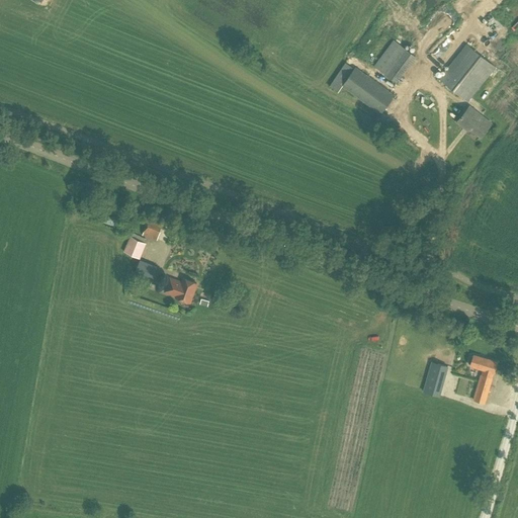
[(466,0),(464,2),(471,9),(480,0),(466,0)]
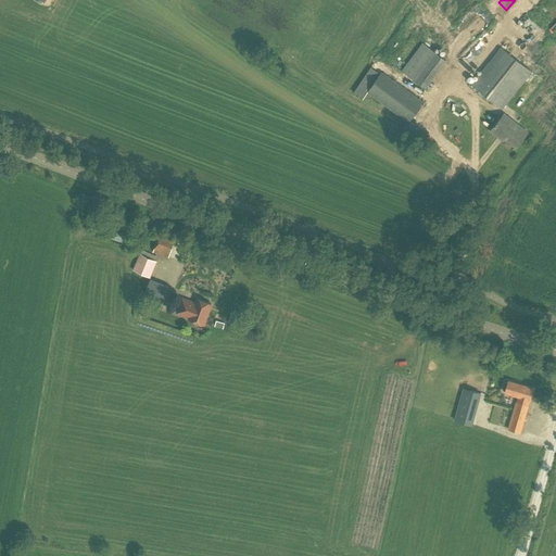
[(526,0),(522,3),(529,9),(534,3),(540,8),(546,0),(526,0)]
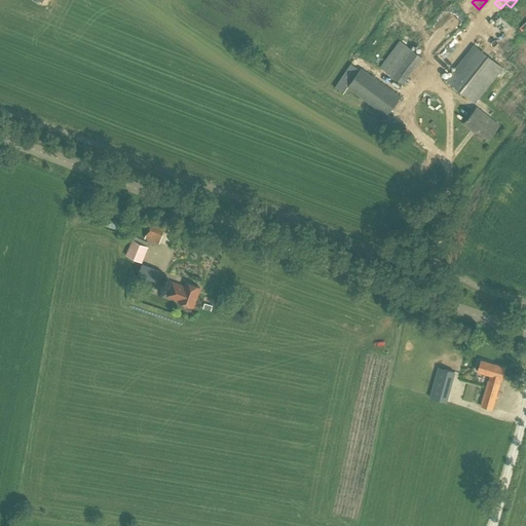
[(480,15),(473,24),(477,28),(484,20),(480,15)]
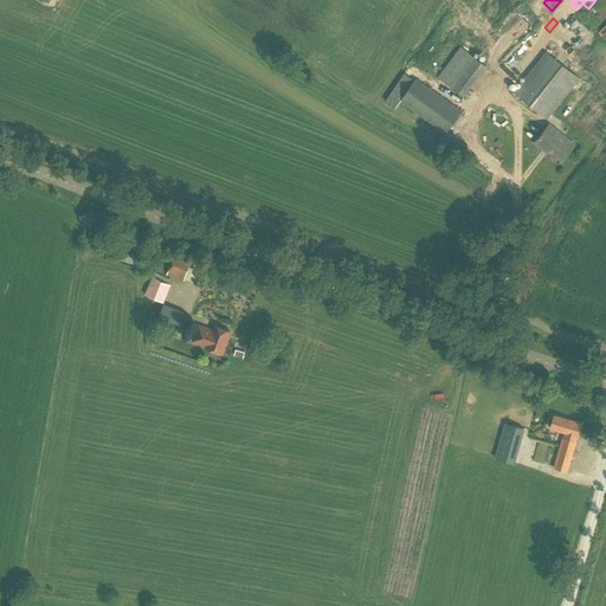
[(487,66),(461,46),(451,58),(447,55),(434,72),(439,75),(437,77),(464,97),(487,66)]
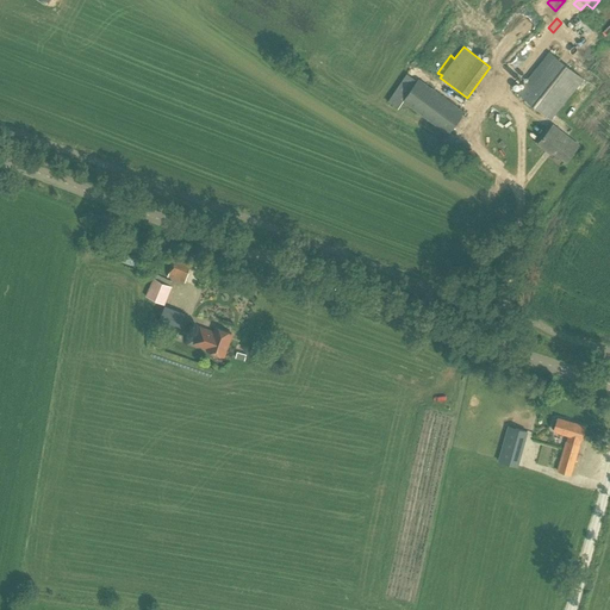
[(552,120),(584,79),(549,51),(517,93),(552,120)]
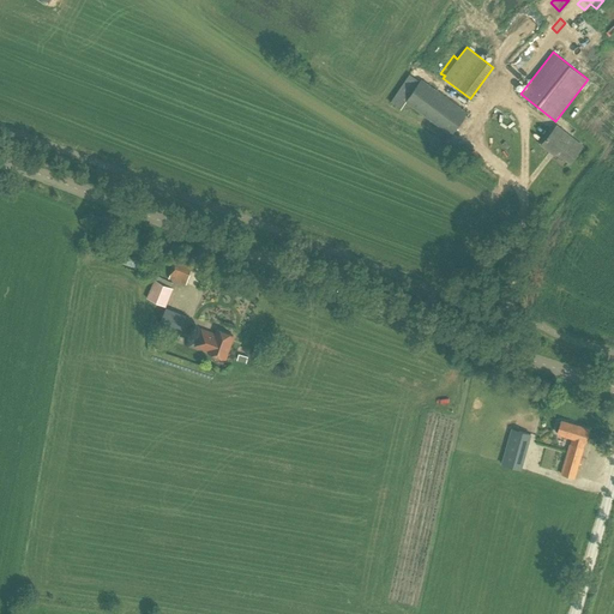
[(420,82),(409,74),(390,102),(401,109),(405,102),(451,136),(468,113),(422,78),(420,82)]
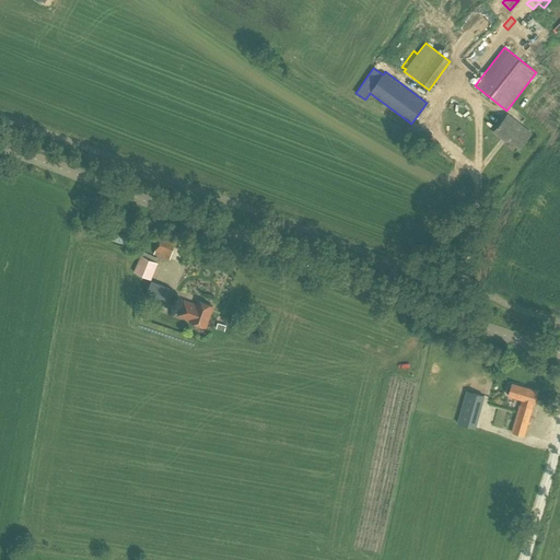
[(520,149),(532,133),(508,114),(493,131),(503,139),(505,137),(520,149)]
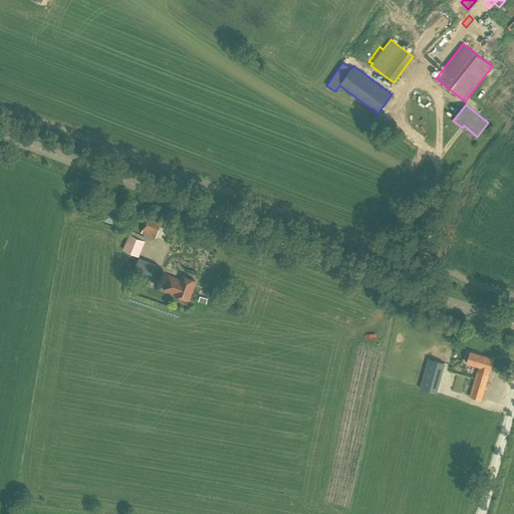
[(148,215),(142,233),(156,238),(162,220),(148,215)]
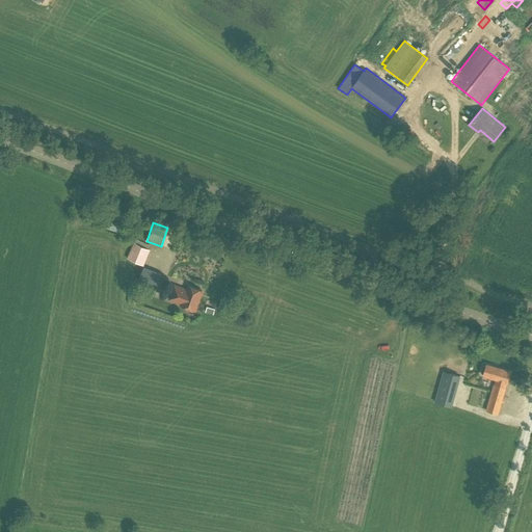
[(106,233),(121,238),(124,230),(109,224),(106,233)]
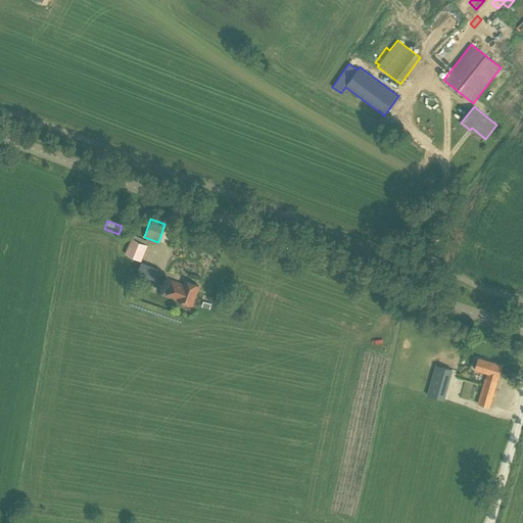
[(148,241),(133,235),(132,238),(131,238),(125,254),(140,262),(147,245),(148,241)]
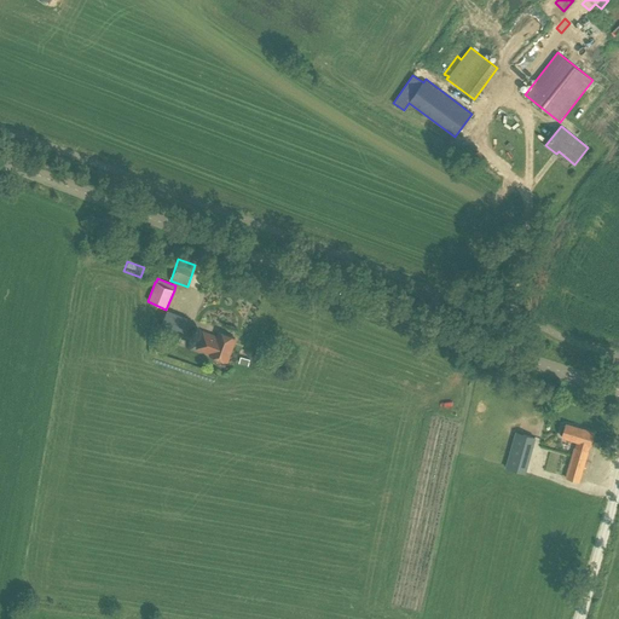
[(168,310),(165,318),(161,328),(181,336),(189,318),(168,310)]
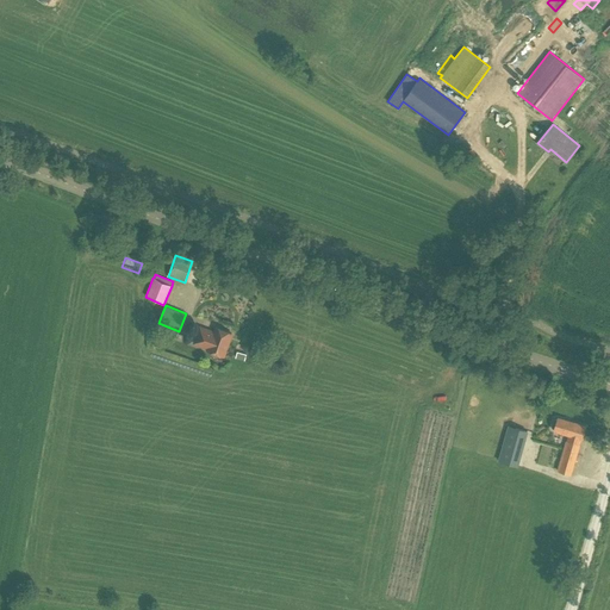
[(215,332),(200,328),(194,343),(209,348),(207,350),(224,356),(231,334),(216,328),(215,332)]
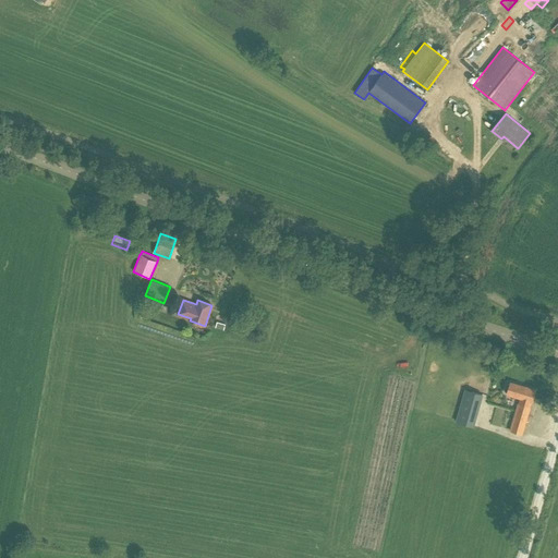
[(531,407),(535,389),(510,381),(510,383),(507,384),(505,390),(507,393),(520,398),(518,403),(509,432),(522,435),(531,407)]
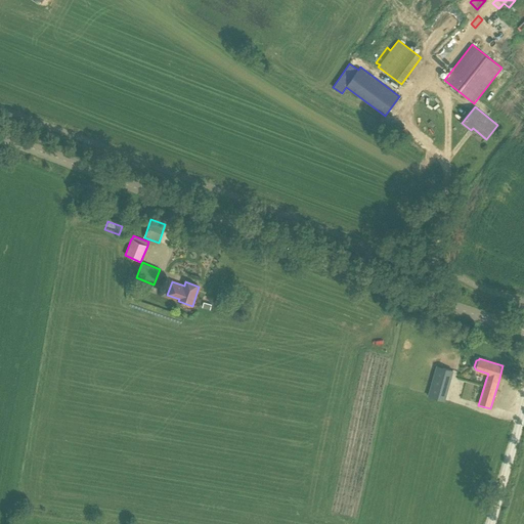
[(437,365),(428,396),(445,401),(453,370),(437,365)]
